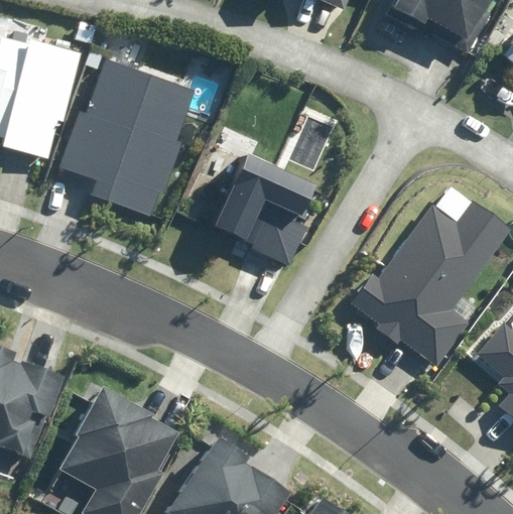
[(396,0),(392,8),(423,25),(427,17),(447,29),(443,36),(471,51),(493,11),(486,8),(490,0),(396,0)]
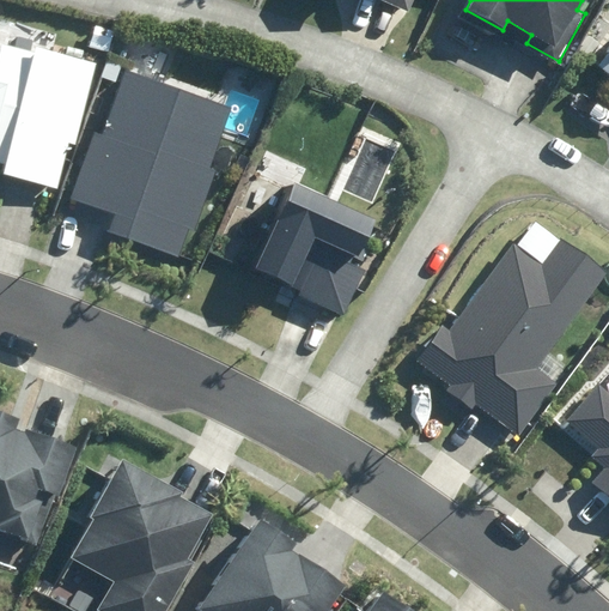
[(0,171),(61,189),(96,65),(0,37),(0,171)]
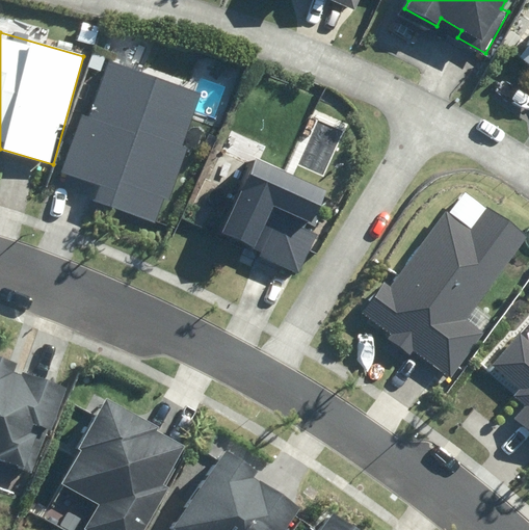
[(528,41),(518,57),(528,63),(528,41)]
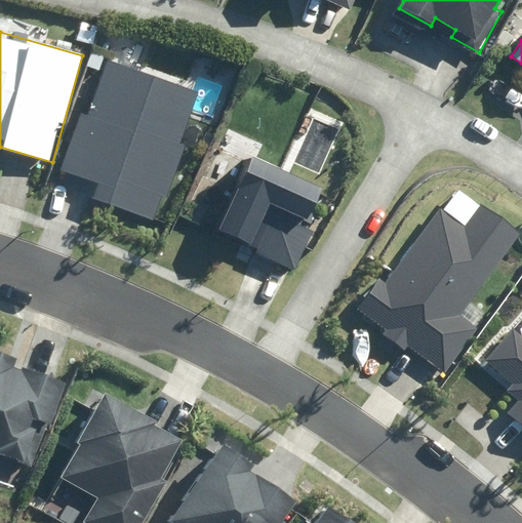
[(156,218),(199,94),(102,61),(64,169),(102,183),(96,198),(156,218)]
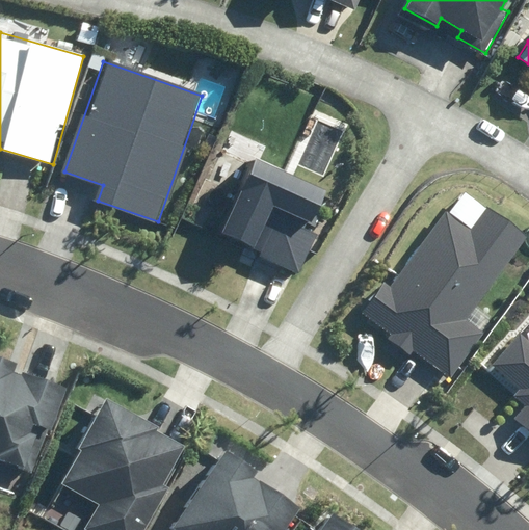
[(326,191),(253,159),(220,233),(302,269),(321,227),(313,222),(326,191)]
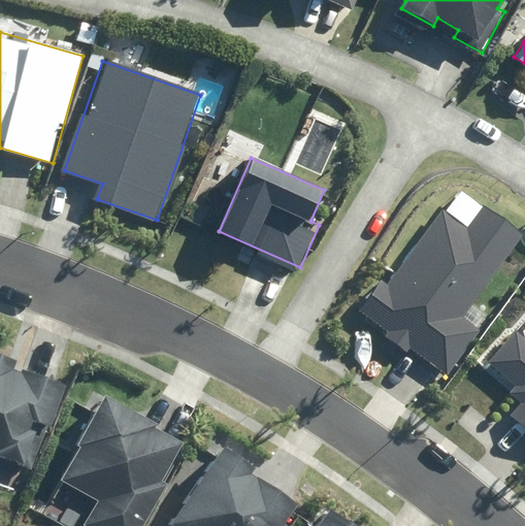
[(524,236),(461,190),(392,282),(386,276),(363,307),(392,329),(386,337),(411,356),(417,348),(449,371),(481,329),(466,318),(524,240),(524,236)]
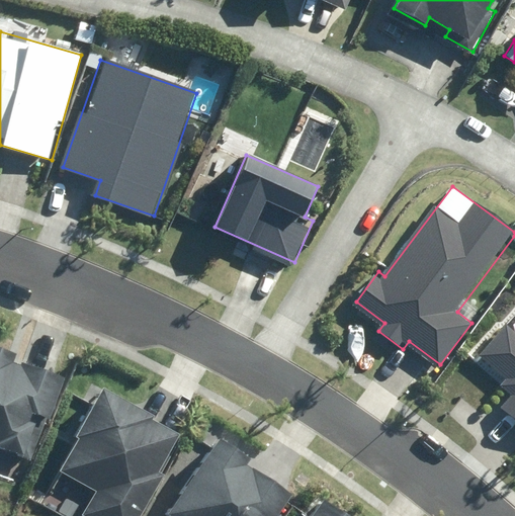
[(514,332),(503,322),(470,358),(511,394),(500,407),(514,420),(514,332)]
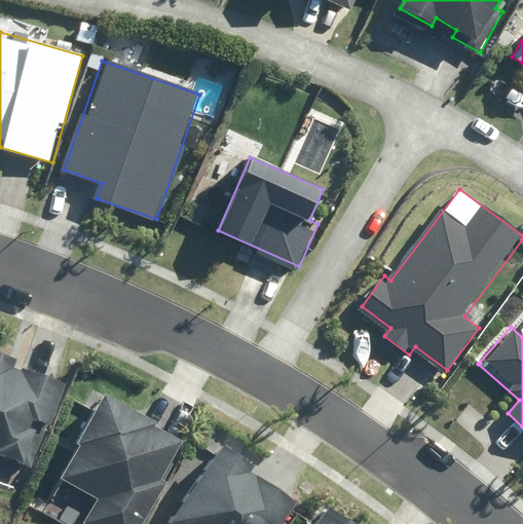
[(14,358),(0,351),(0,481),(15,488),(24,466),(29,469),(44,427),(51,429),(68,385),(12,364),(14,358)]
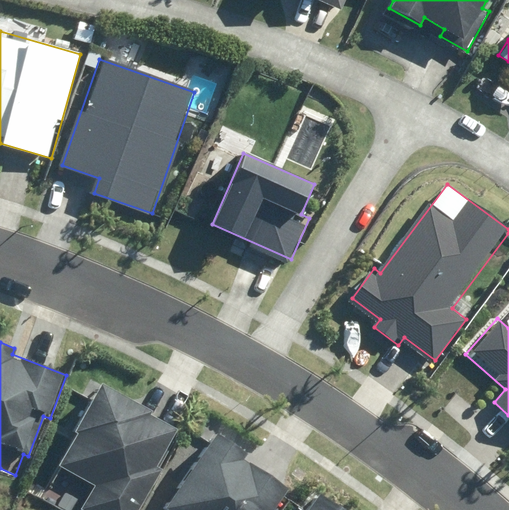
[(88,509),(138,509),(182,432),(149,414),(151,411),(104,385),(60,464),(97,484),(84,508),(88,509)]
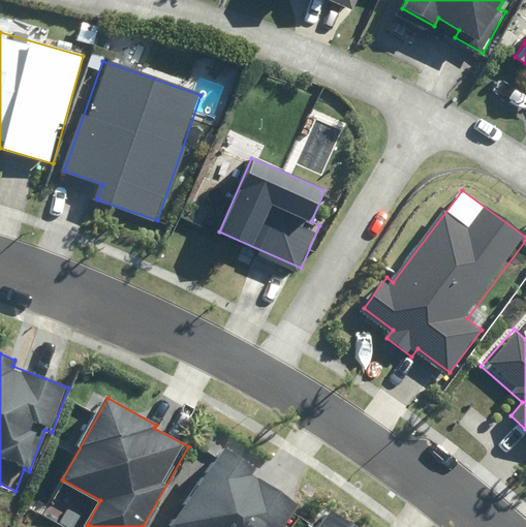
[(254,469),(226,448),(172,524),(175,526),(281,526),(298,505),(252,472),(254,469)]
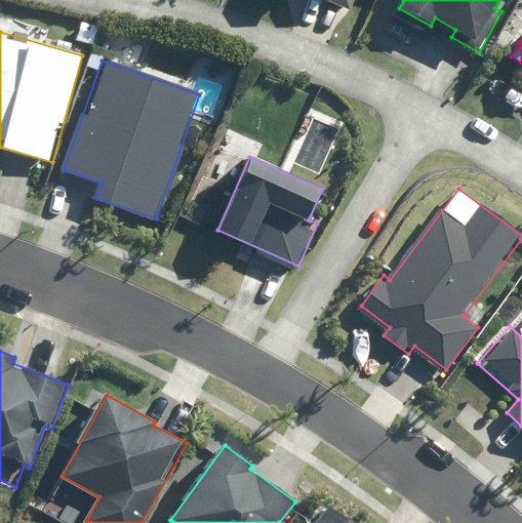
[(359,522),(330,504),(317,522),(359,522)]
